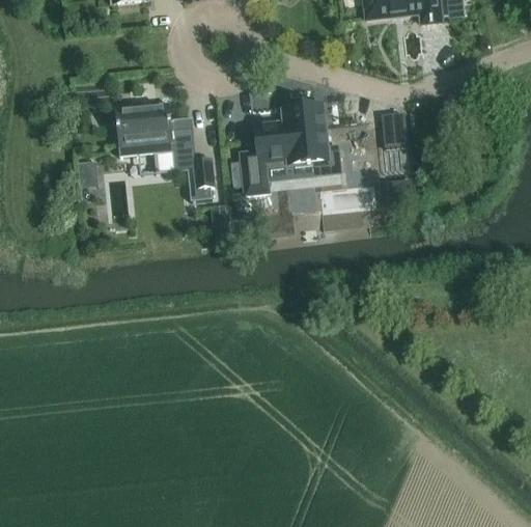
[(364,0),(366,19),(391,16),(391,14),(404,12),(406,15),(420,12),(421,23),(442,21),(440,0),(364,0)]
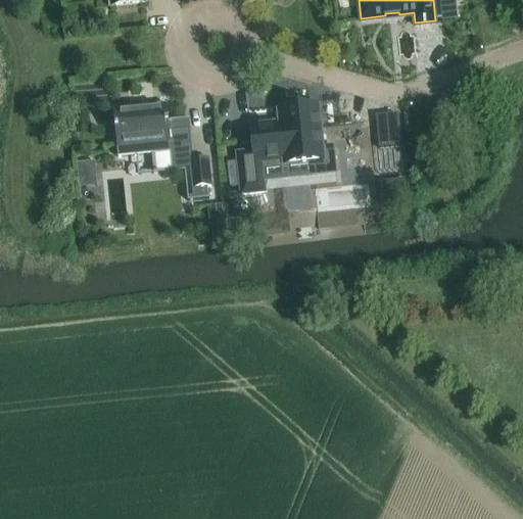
[(441,0),(442,11),(455,10),(454,0),(441,0)]
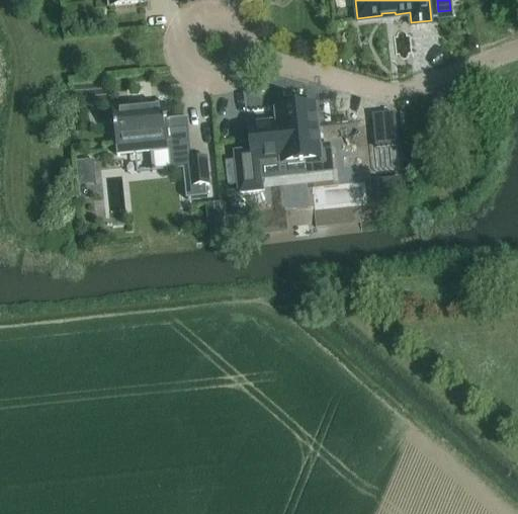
[(304,103),(304,99),(285,101),(285,105),(275,106),(276,118),(248,121),(251,148),(235,150),(239,189),(261,187),(259,159),(280,156),(280,160),(309,157),(310,166),(331,164),(329,144),(320,145),(315,102),(304,103)]
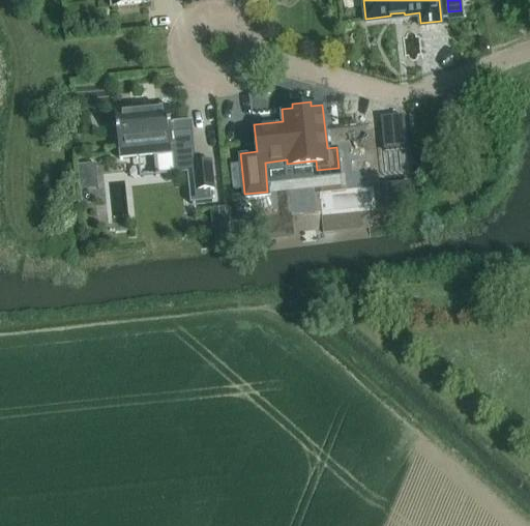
[(197,158),(193,117),(170,119),(168,103),(114,108),(119,156),(172,151),(174,172),(188,170),(192,201),(212,199),(211,186),(196,188),(193,159),(197,158)]
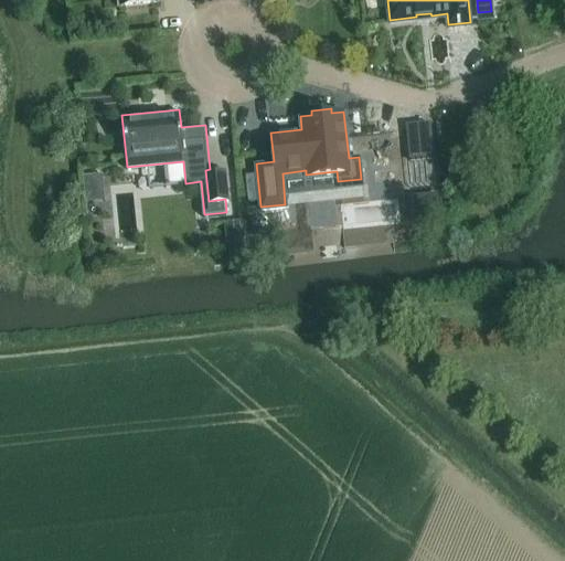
[(407,123),(411,158),(433,156),(429,120),(407,123)]
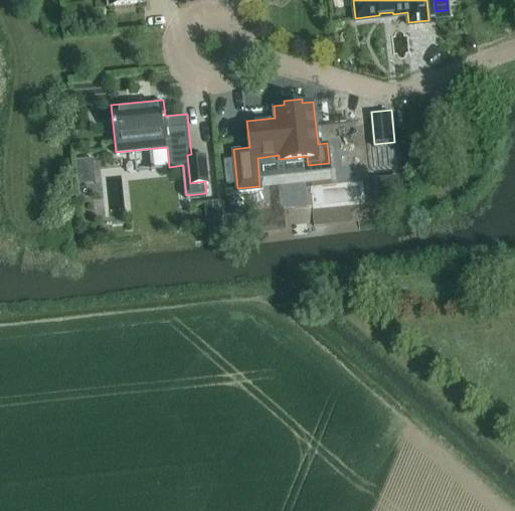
[(190,183),(205,181),(208,181),(205,153),(191,154),(187,155),(190,183)]
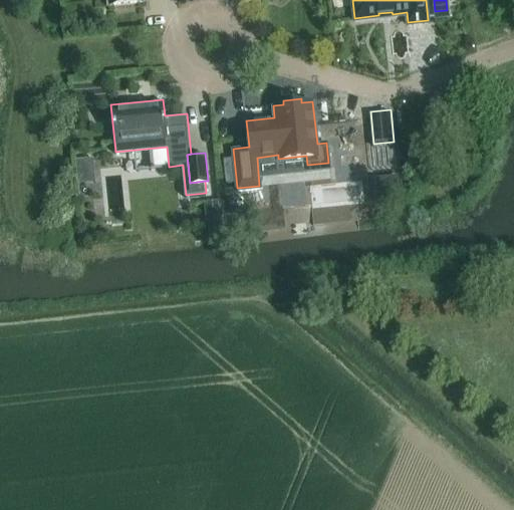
[(77,181),(94,180),(91,157),(74,159),(77,181)]
